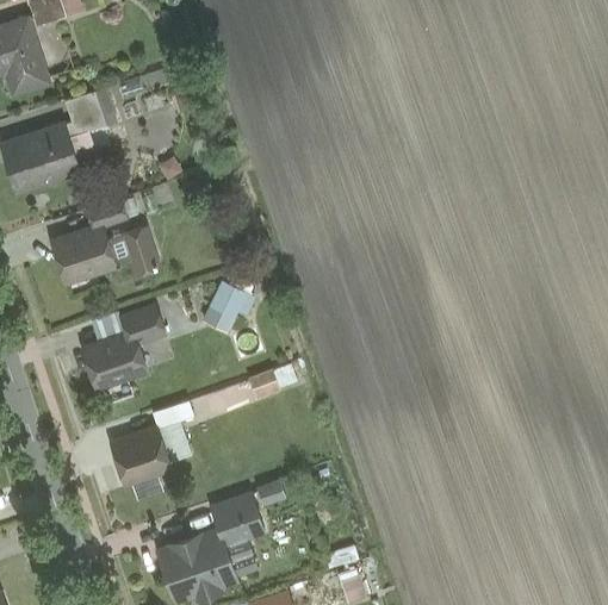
[(26,0),(35,26),(85,13),(81,0),(26,0)]
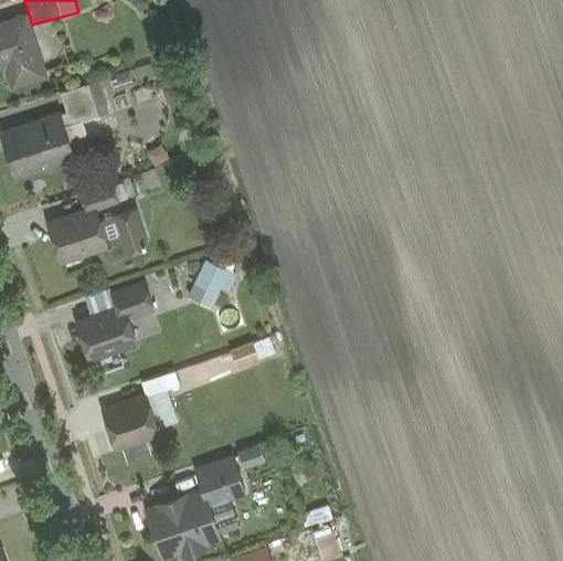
[(49,80),(27,13),(0,22),(0,69),(2,69),(10,93),(49,80)]
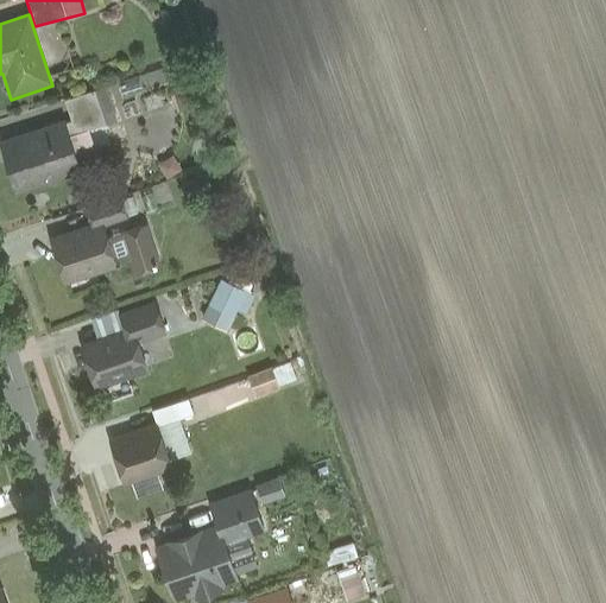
[(82,173),(64,120),(0,139),(0,148),(16,195),(82,173)]
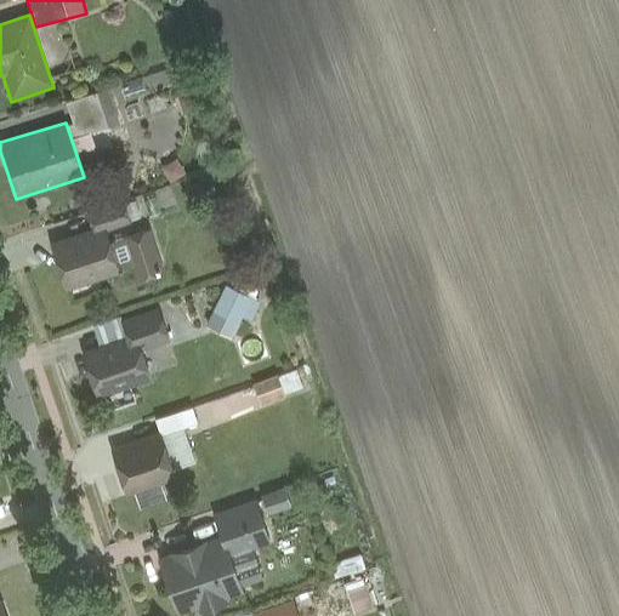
[(123,205),(89,216),(94,232),(52,245),(67,292),(121,275),(120,268),(112,244),(108,232),(129,226),(123,205)]
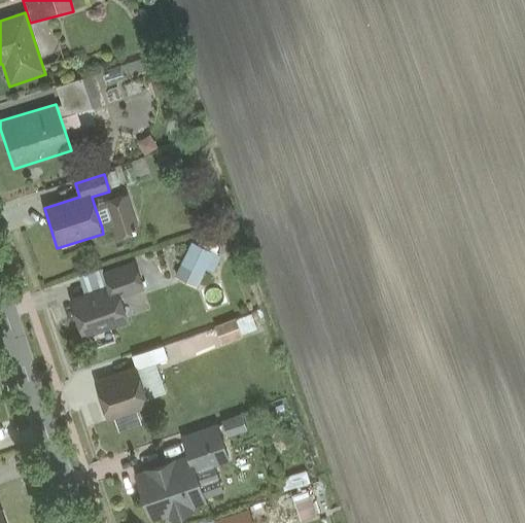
[(139,233),(127,196),(95,207),(102,228),(113,224),(118,240),(139,233)]
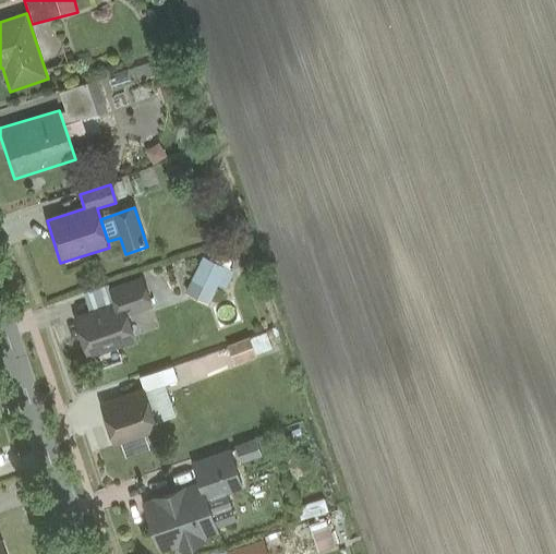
[(237,274),(203,259),(186,294),(209,304),(218,287),(228,291),(237,274)]
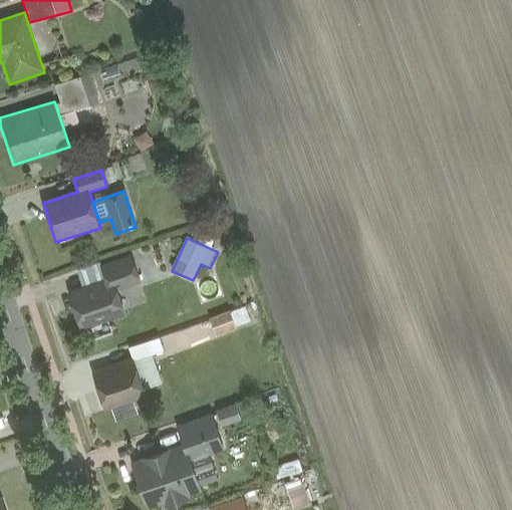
[(140,285),(130,257),(99,268),(104,284),(69,297),(81,331),(123,316),(115,293),(140,285)]
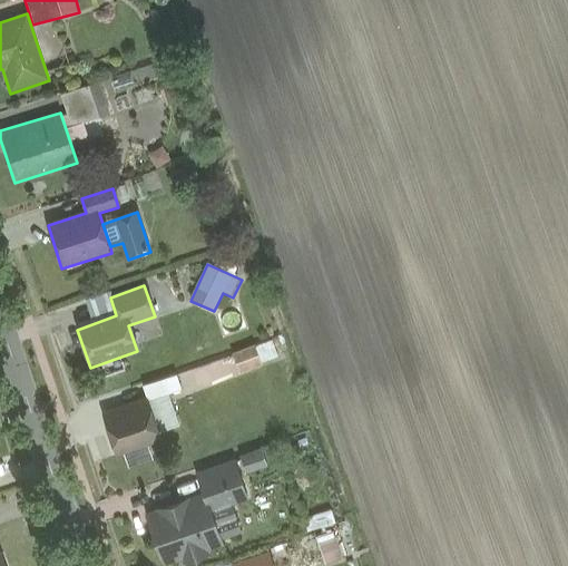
[(160,440),(147,402),(104,418),(117,456),(160,440)]
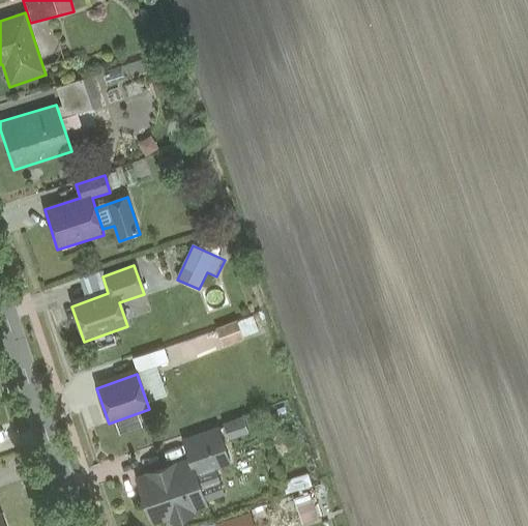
[(223,424),(229,440),(248,433),(243,416),(223,424)]
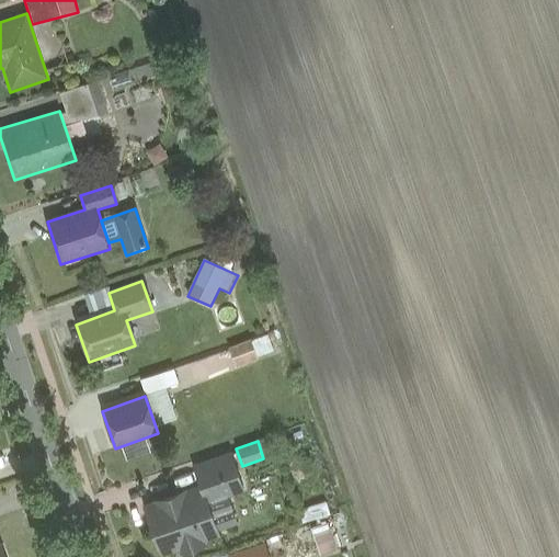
[(248,496),(232,451),(189,465),(196,486),(141,504),(159,556),(220,536),(217,527),(234,522),(227,502),(248,496)]
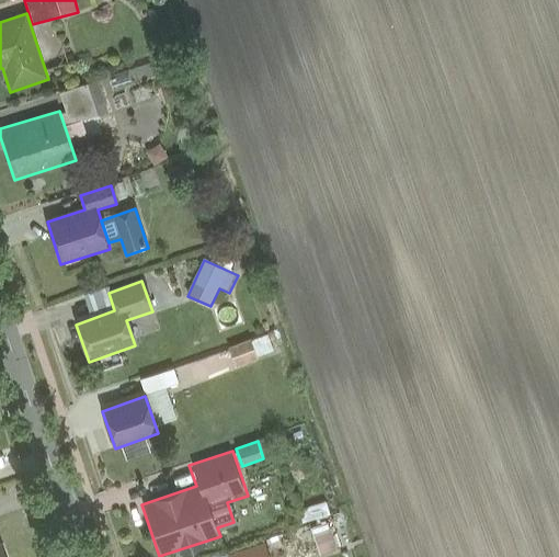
[(299,510),(301,523),(330,516),(327,503),(299,510)]
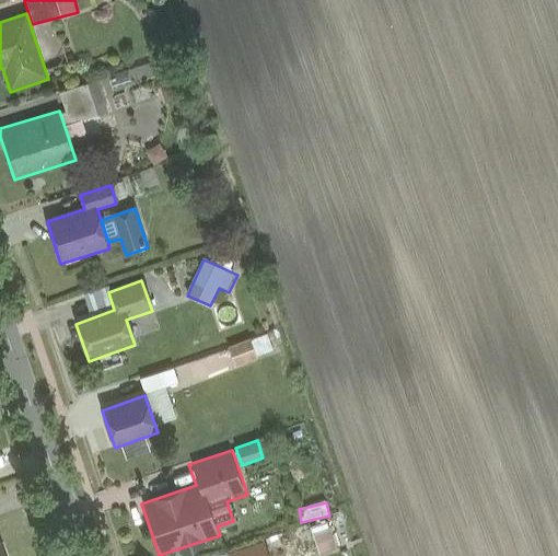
[(318,555),(336,549),(328,522),(310,528),(318,555)]
